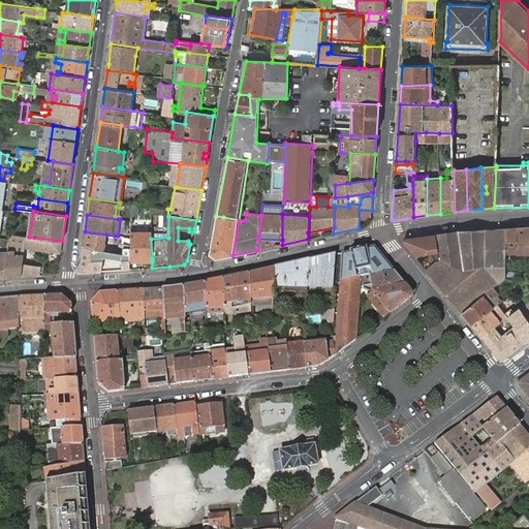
[(210,253),(216,257),(223,217),(216,216),(210,253)]
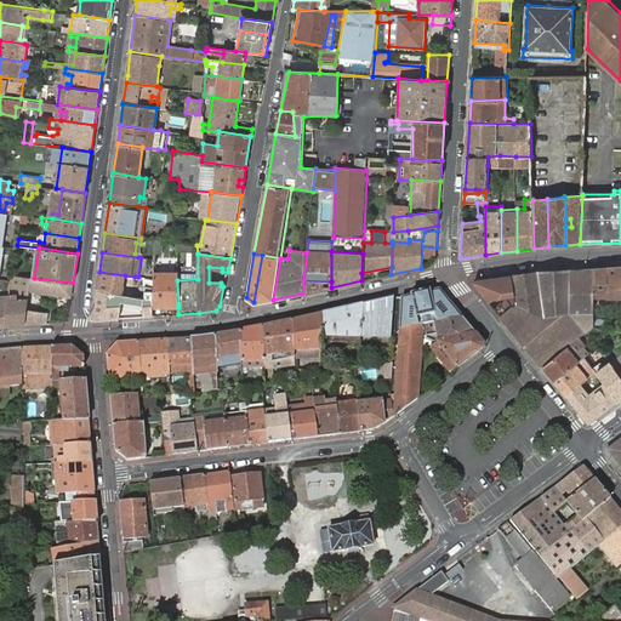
[(256,305),(273,300),(280,258),(262,255),(254,302),(256,305)]
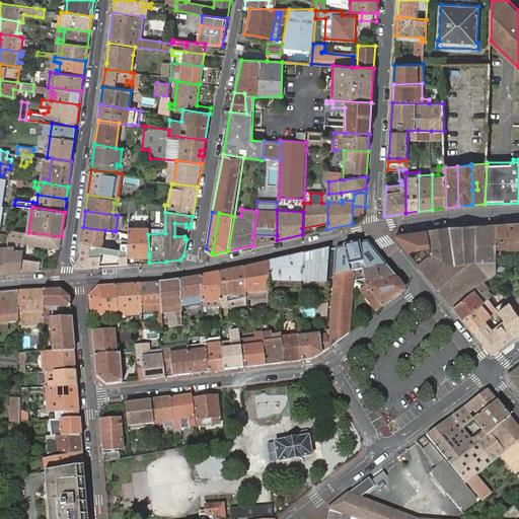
[(518,222),(508,223),(508,249),(518,248),(518,222)]
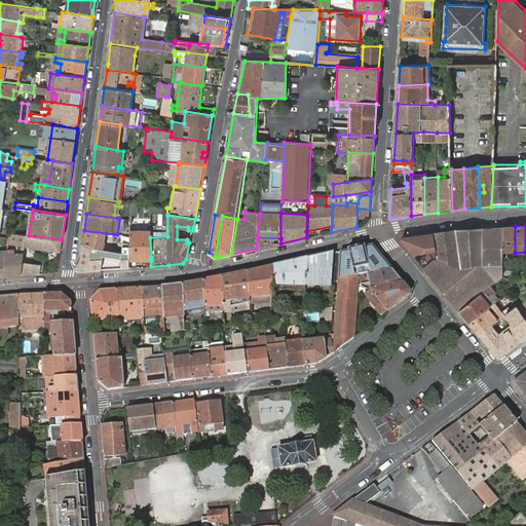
[(515,253),(515,226),(503,227),(503,253),(515,253)]
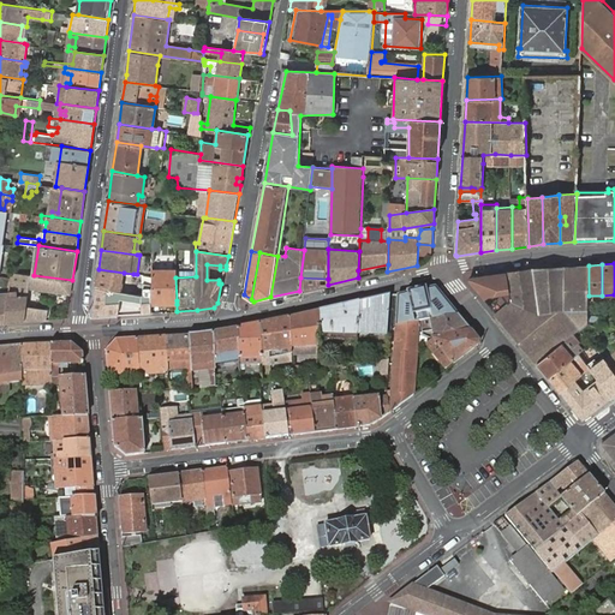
[(589,266),(565,267),(566,312),(580,330),(580,332),(589,324),(589,296),(589,266)]
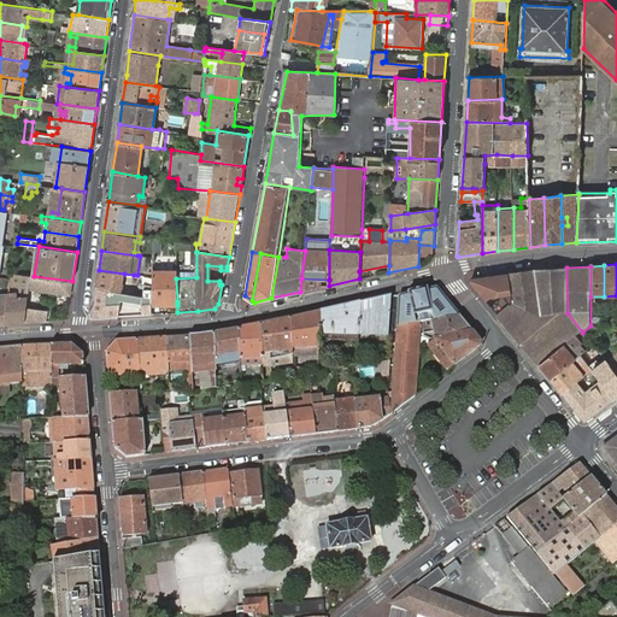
[(566,268),(509,274),(516,304),(500,316),(539,365),(582,331),(568,313),(566,268)]
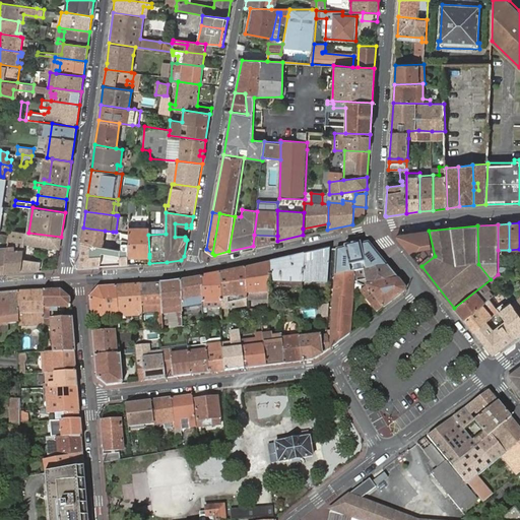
[(83,228),(81,244),(106,247),(111,248),(112,244),(113,232),(105,231),(83,228)]
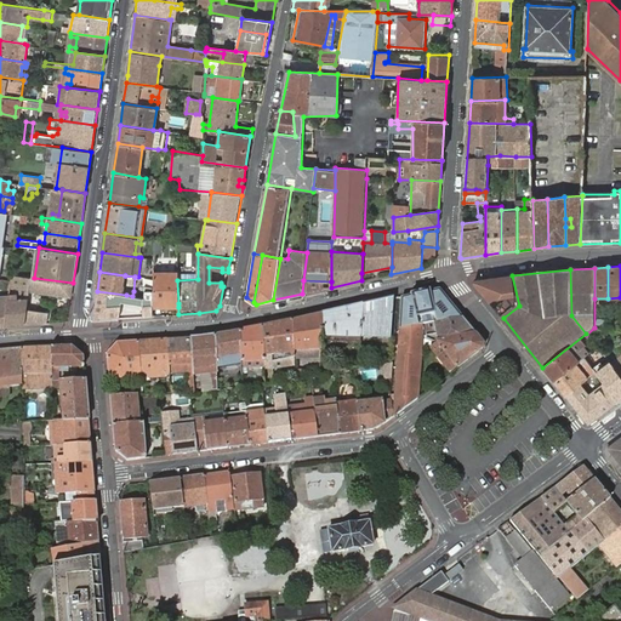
[(154,302),(178,303),(177,280),(177,272),(155,272),(154,279),(154,288),(154,302)]
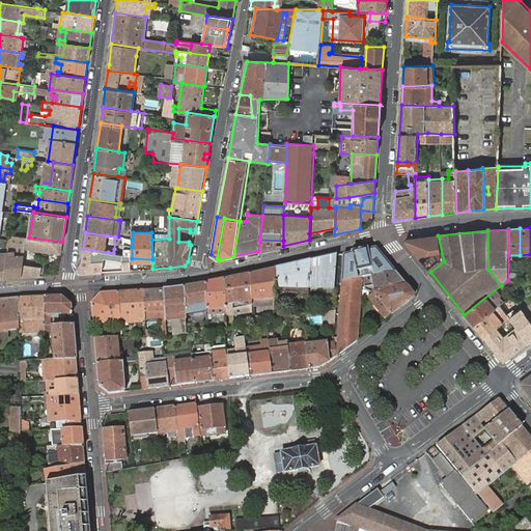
[(4,279),(40,277),(42,268),(22,266),(25,249),(61,253),(62,242),(29,238),(11,234),(10,240),(8,252),(4,279)]
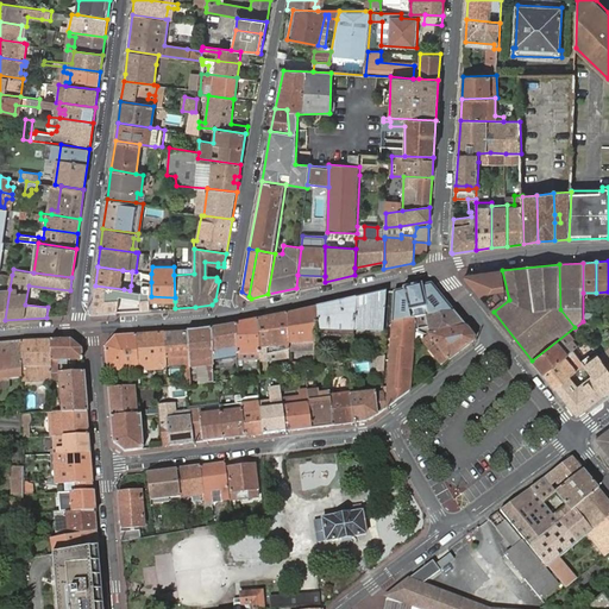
[(465,276),(477,289),(490,288),(487,272),(465,276)]
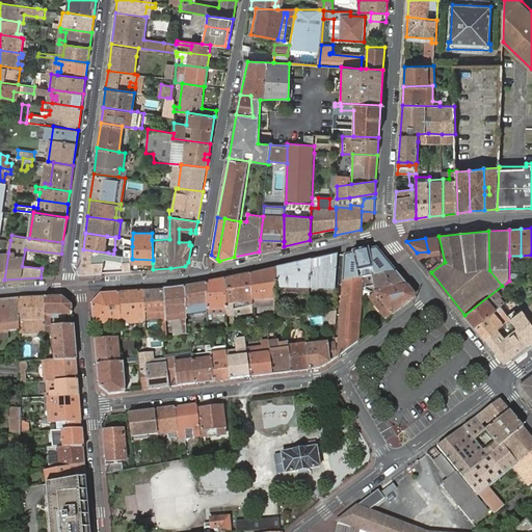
[(122,260),(132,261),(132,259),(132,246),(125,245),(124,255),(122,255),(122,260)]
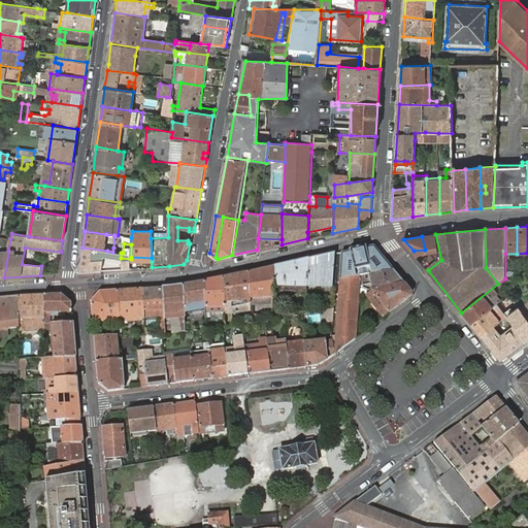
[(350,252),(342,253),(340,281),(360,276),(361,276),(393,269),(374,246),(366,248),(365,246),(350,250),(350,252)]
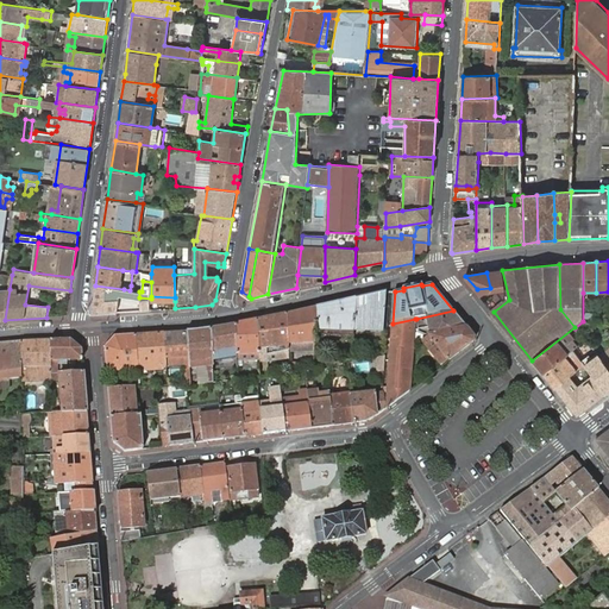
[(90,313),(117,312),(119,294),(124,294),(124,289),(95,286),(90,313)]
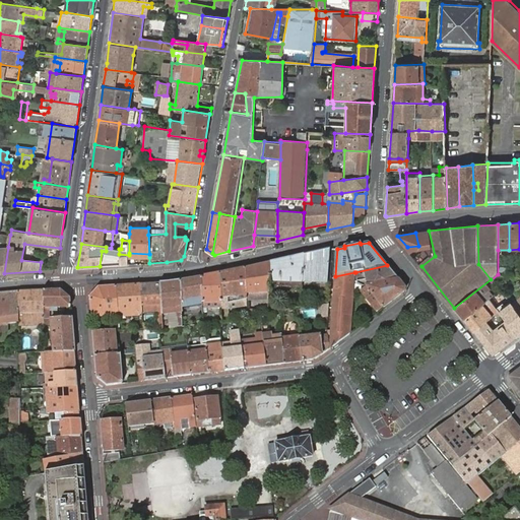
[(0,273),(4,273),(8,247),(0,247),(0,273)]
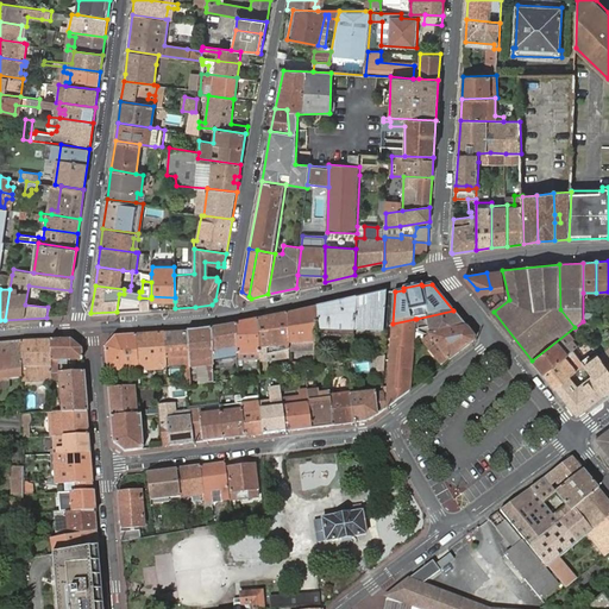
[(387,293),(357,300),(355,330),(382,331),(384,331),(387,293)]
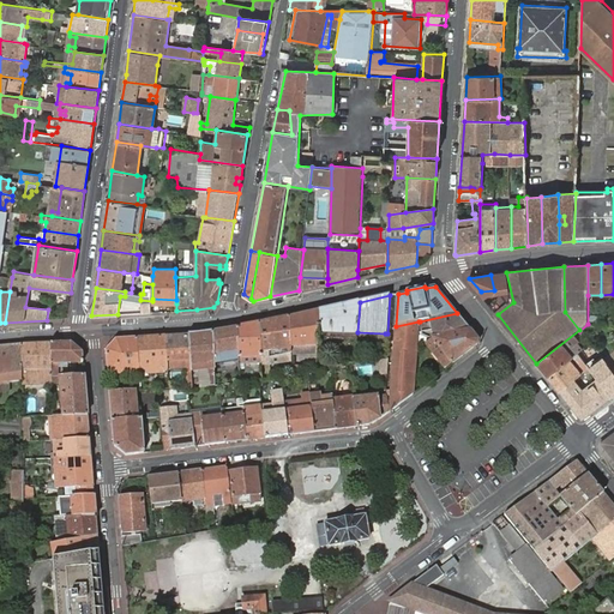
[(357,332),(360,302),(319,311),(319,330),(357,332)]
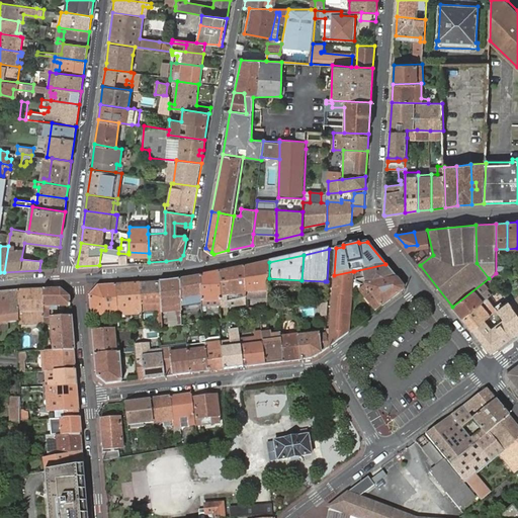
[(269,262),(245,268),(246,295),(268,293),(269,278),(269,262)]
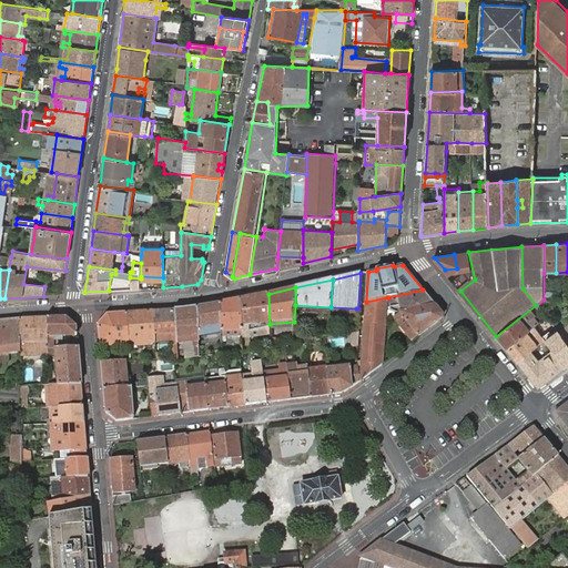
[(435,304),(423,290),(388,297),(387,297),(386,313),(391,313),(397,315),(433,305),(435,304)]
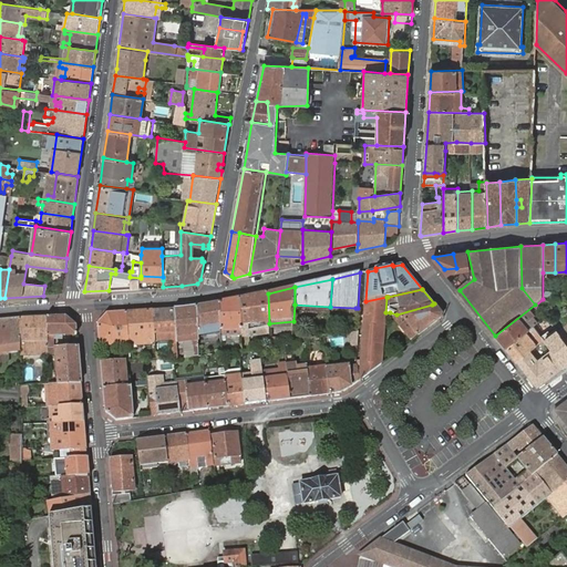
[(268,294),(240,299),(241,333),(243,351),(251,350),(251,337),(269,333),(269,323),(268,294)]
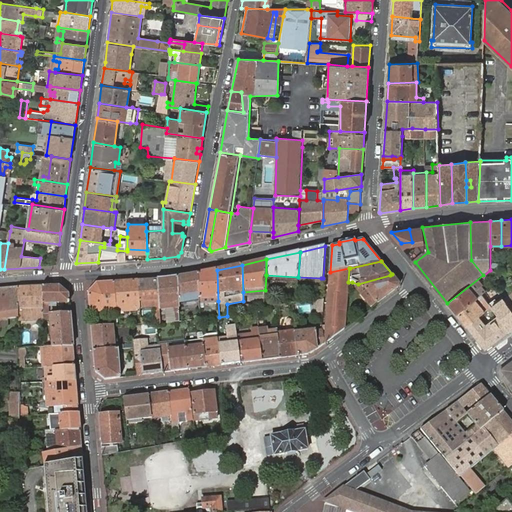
[(349,268),(330,272),(326,333),(325,344),(345,329),(348,287),(348,282),(349,268)]
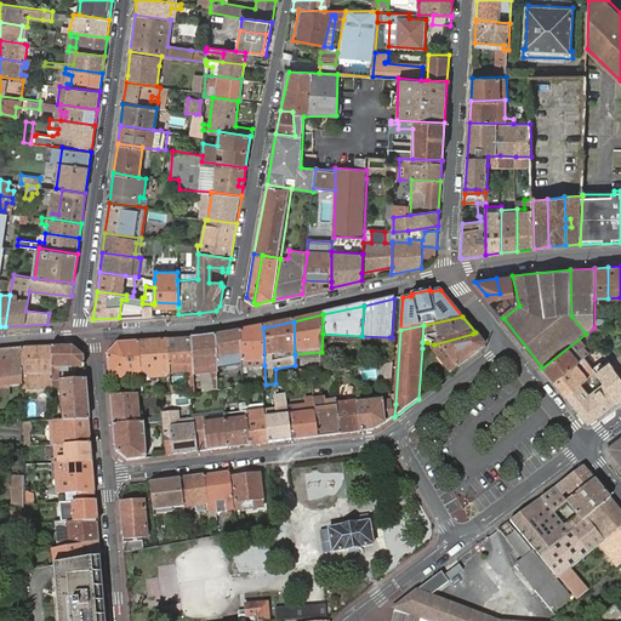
[(263,328),(243,331),(243,364),(243,369),(265,365),(263,328)]
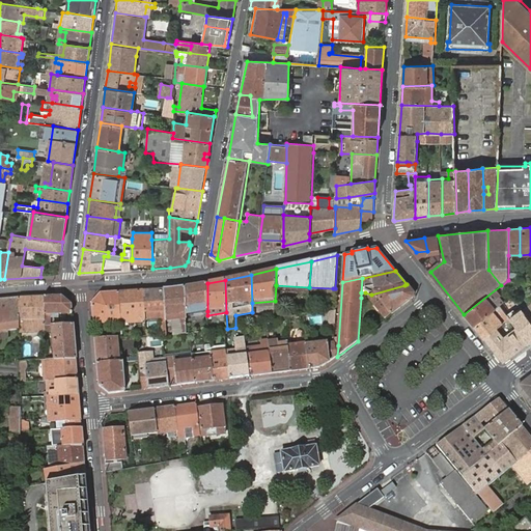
[(207,283),(186,286),(186,307),(203,305),(203,311),(207,311),(207,283)]
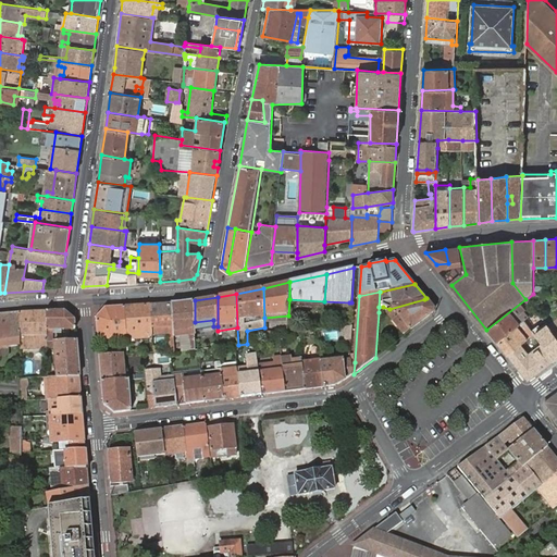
[(434,309),(426,298),(424,299),(390,309),(391,310),(386,313),(405,335),(434,312),(434,309)]
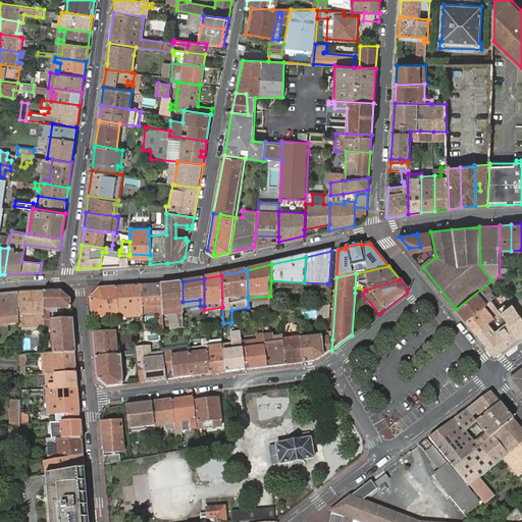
[(183,281),(162,283),(164,315),(179,313),(180,328),(184,328),(183,302),(183,281)]
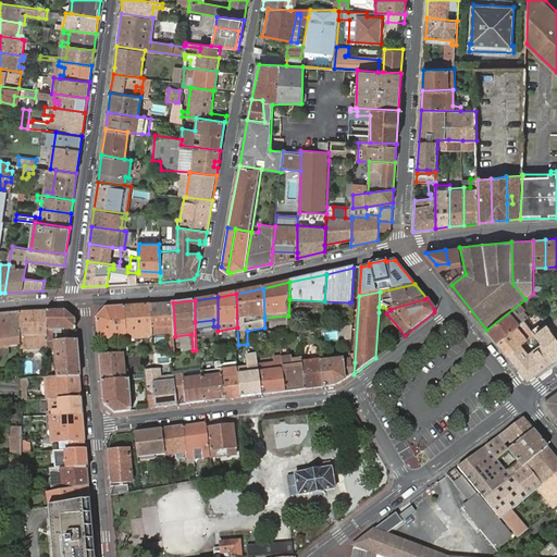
[(173,302),(150,305),(152,333),(157,333),(157,329),(168,327),(169,332),(169,353),(171,353),(175,353),(175,336),(173,302)]
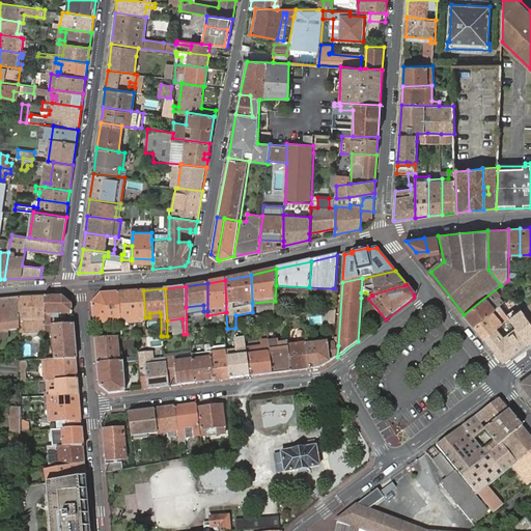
[(143,290),(119,292),(121,322),(128,322),(128,324),(139,324),(139,320),(145,320),(145,317),(143,290)]
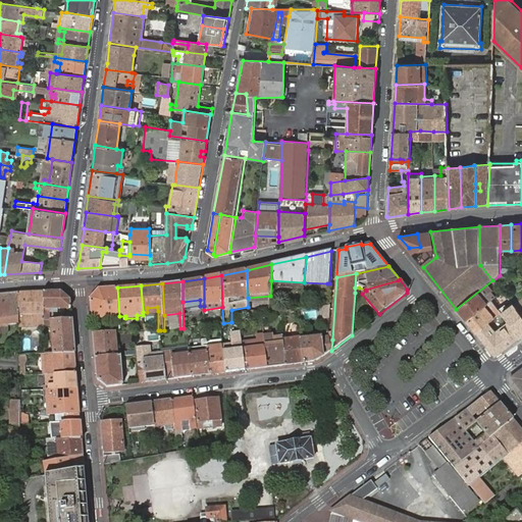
[(91,299),(93,318),(119,316),(117,288),(100,289),(91,299)]
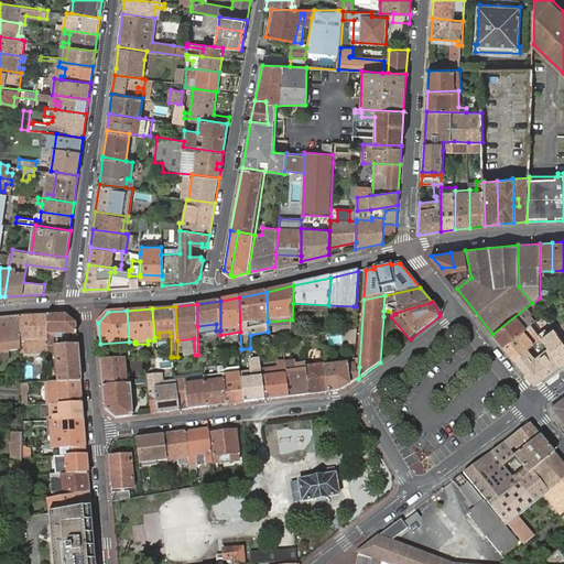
[(522,312),(517,317),(521,323),(528,318),(522,312)]
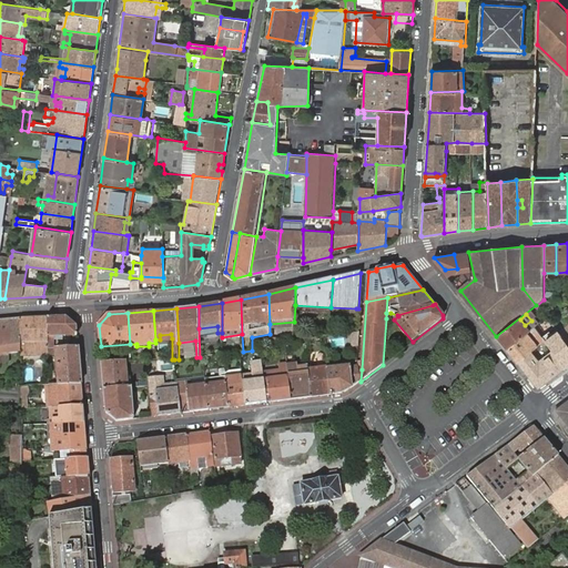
[(48,317),(21,318),(22,352),(22,357),(48,355),(49,350),(49,348),(48,317)]
